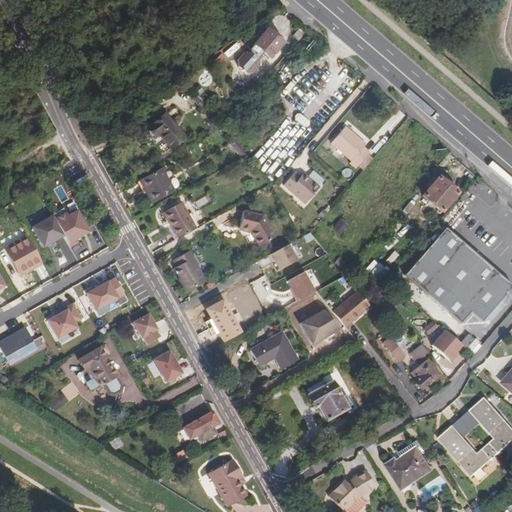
[(256,43),(264,51),(270,57),(282,43),(268,30),(256,43)]
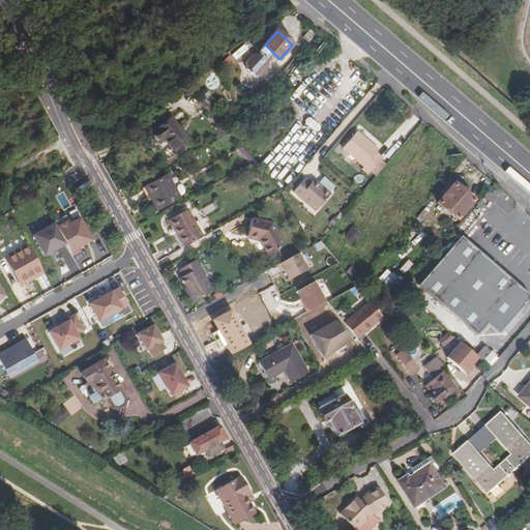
[(273,53),(265,45),(260,51),(260,55),(254,56),(247,62),(247,68),(256,76),(263,76),(270,67),(268,59),(273,53)]
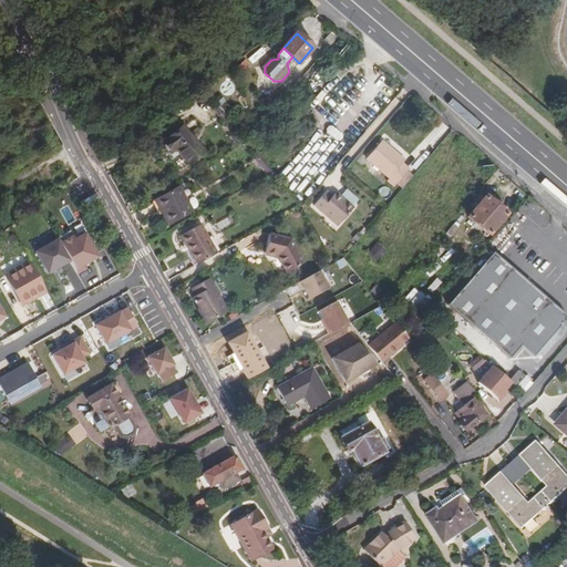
[(249,111),(259,121),(275,104),(264,94),(249,111)]
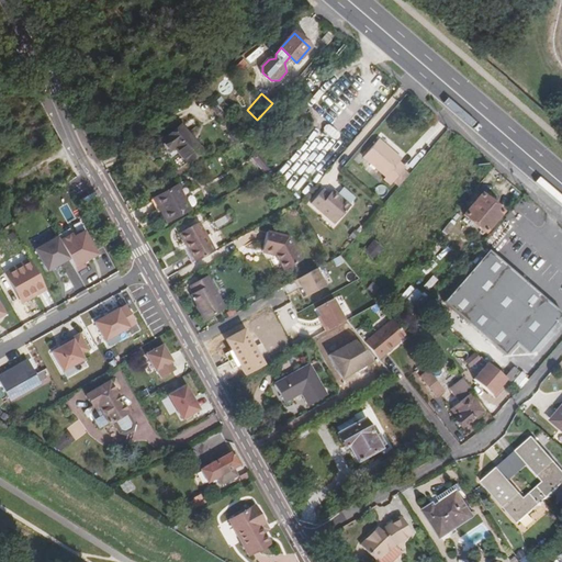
[(305,98),(296,101),(301,117),(305,115),(305,117),(310,115),(310,113),(310,111),(308,112),(305,98)]
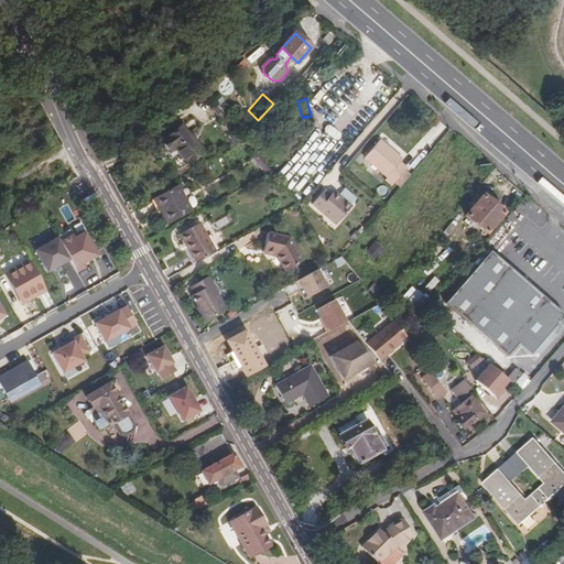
[(292,120),(302,118),(297,101),(289,104),(292,120)]
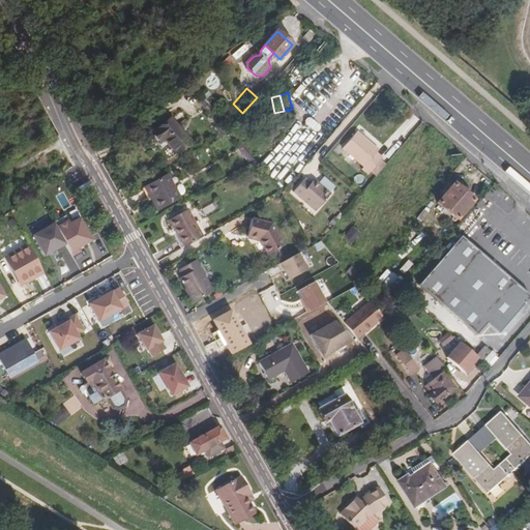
[(171,118),(152,134),(160,143),(165,140),(177,154),(190,143),(171,118)]
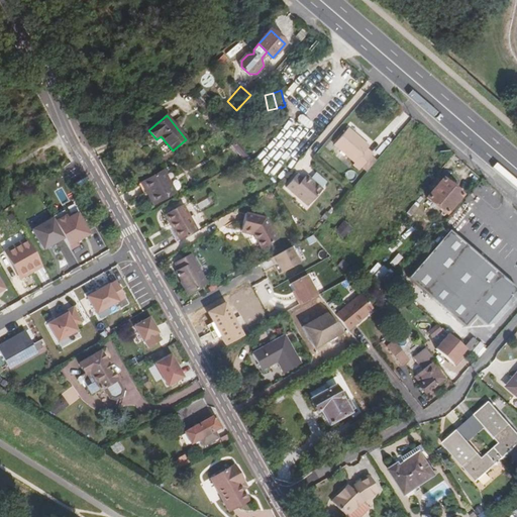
[(346,130),(334,145),(355,163),(353,166),(359,171),(373,156),(366,150),(368,148),(346,130)]
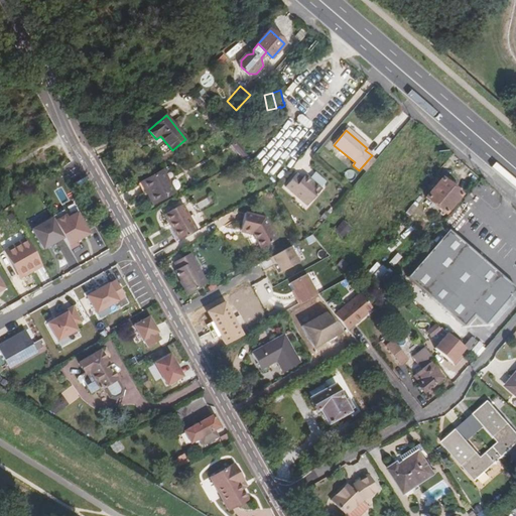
[(244,160),(249,158),(236,142),(231,145),(243,161),(244,160)]
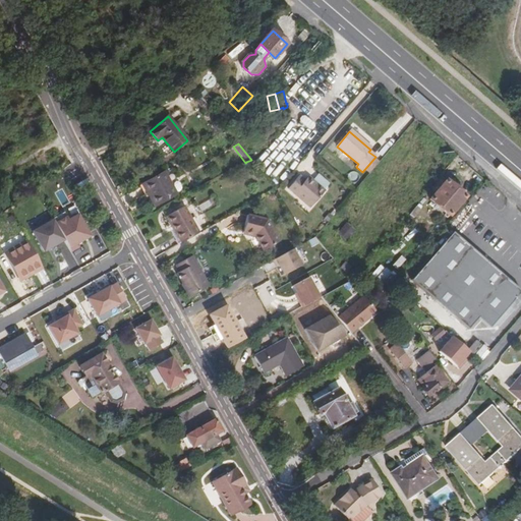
[(251,160),(246,162),(252,169),(256,166),(251,160)]
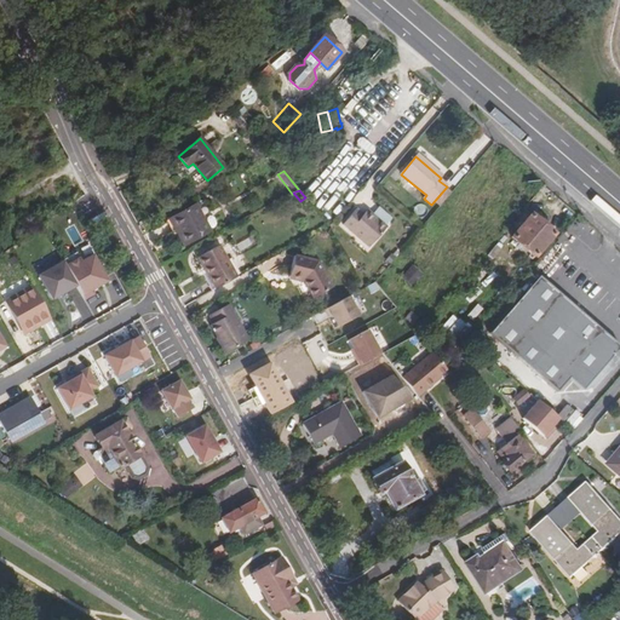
[(178,230),(185,245),(208,231),(194,206),(167,219),(174,233),(178,230)]
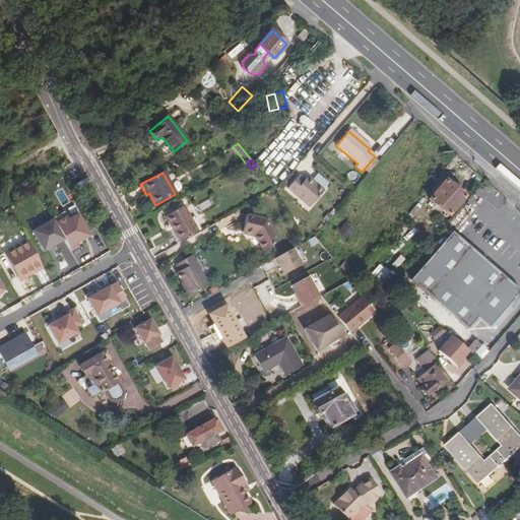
[(308,184),(304,180),(299,176),(286,188),(309,208),(323,191),(312,181),(308,184)]
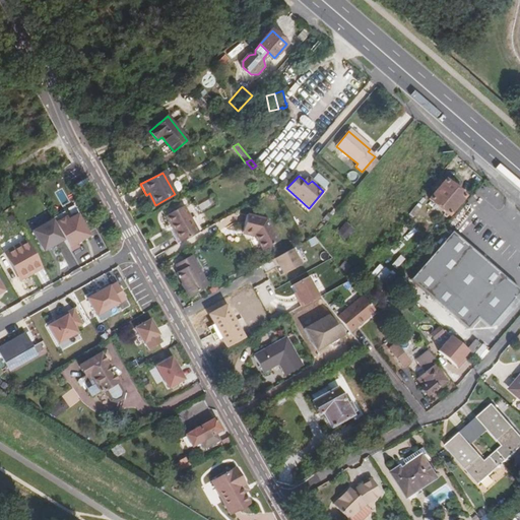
[(446,180),(445,182),(435,193),(430,199),(448,215),(464,196),(446,180)]
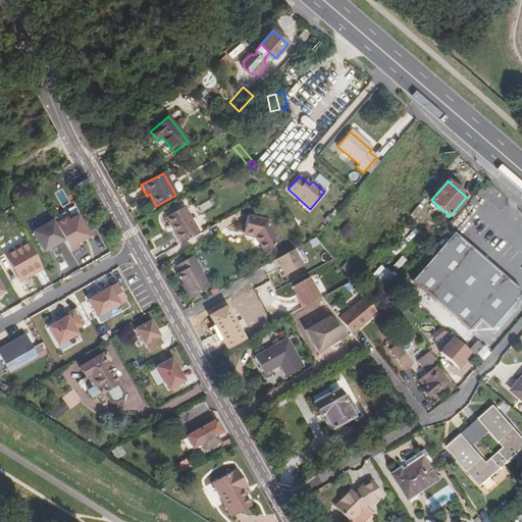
[(150,194),(147,196),(154,207),(156,206),(150,194)]
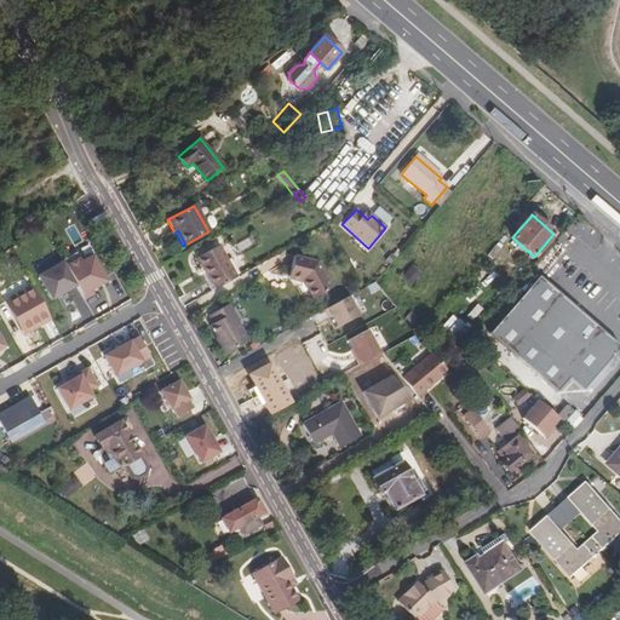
[(239,252),(254,245),(251,237),(235,245),(239,252)]
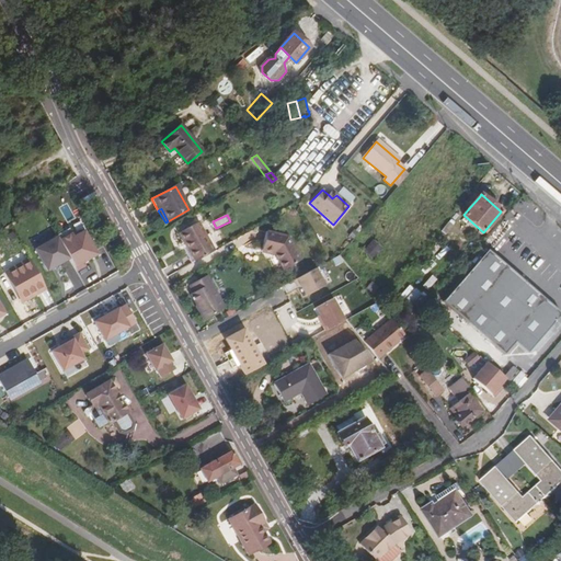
[(197,224),(180,233),(187,248),(185,249),(193,263),(213,251),(197,224)]
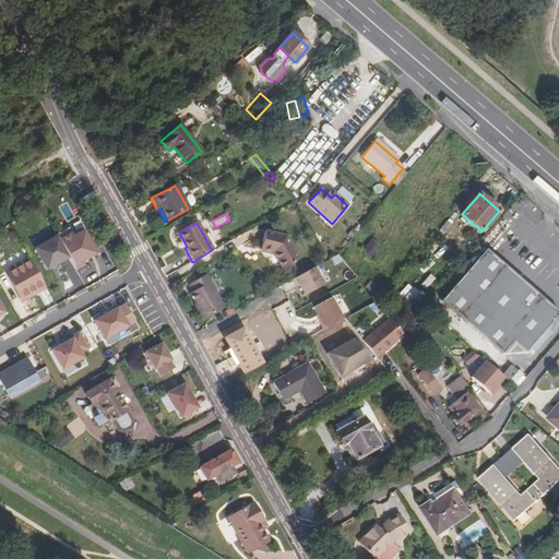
[(264,232),(260,250),(273,253),(283,269),(299,260),(285,237),(264,232)]
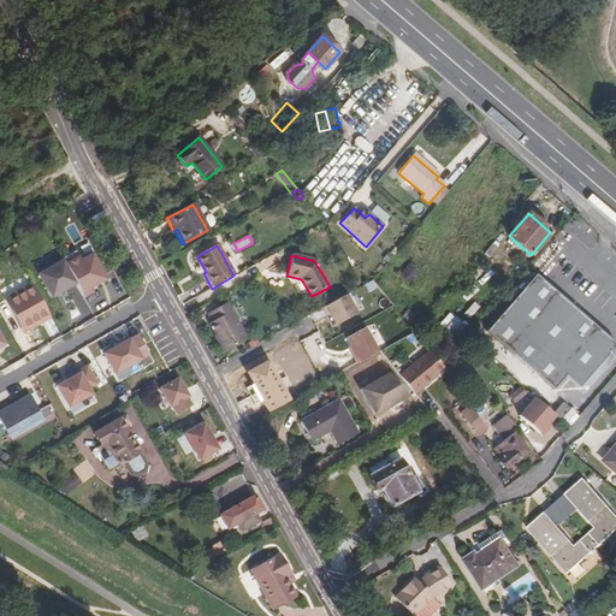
[(206,272),(197,256),(195,258),(203,273),(206,272)]
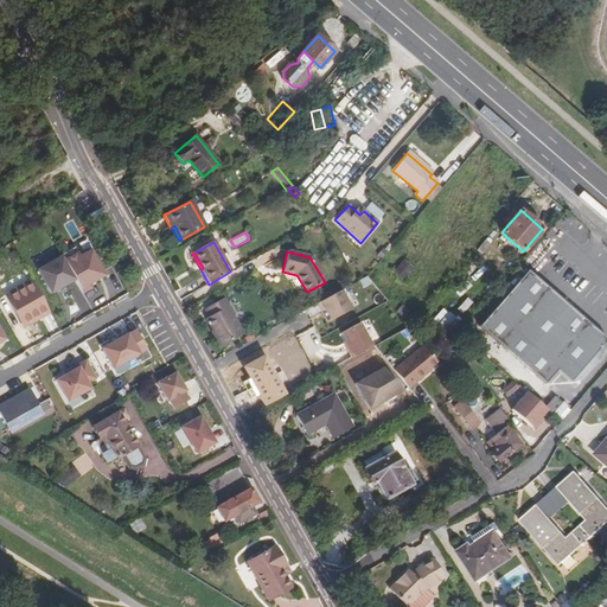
[(50,294),(75,280),(61,256),(37,269),(50,294)]
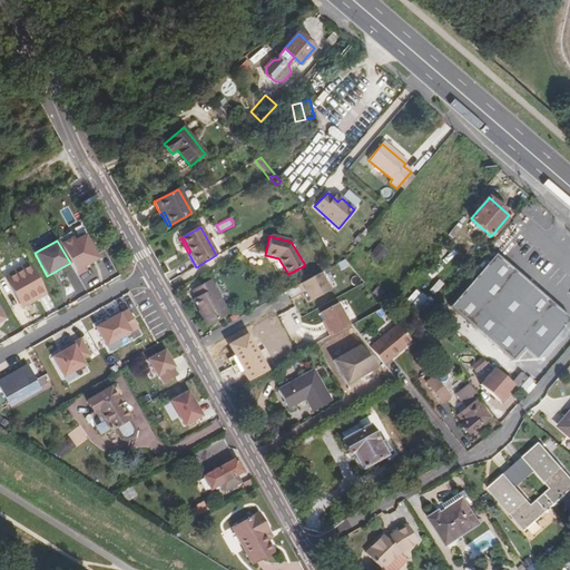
[(379,264),(390,253),(380,243),(369,255),(379,264)]
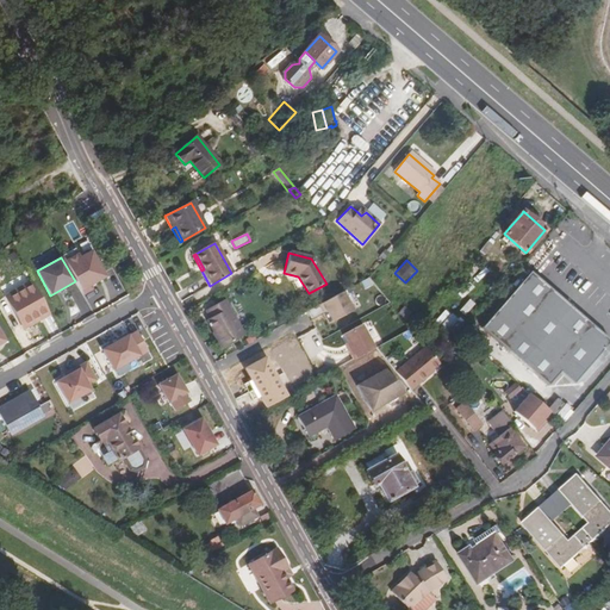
[(609,340),(529,272),(480,328),(548,385),(560,372),(573,383),(609,341),(609,340)]
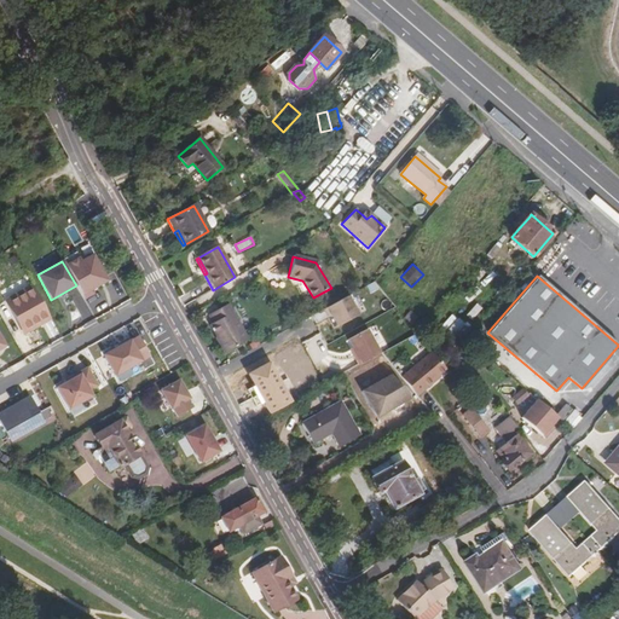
[(21,336),(51,320),(30,284),(1,301),(21,336)]
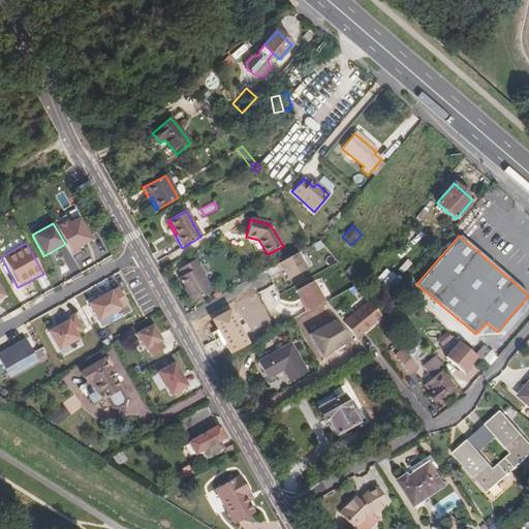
[(277,263),(286,279),(307,268),(298,252),(277,263)]
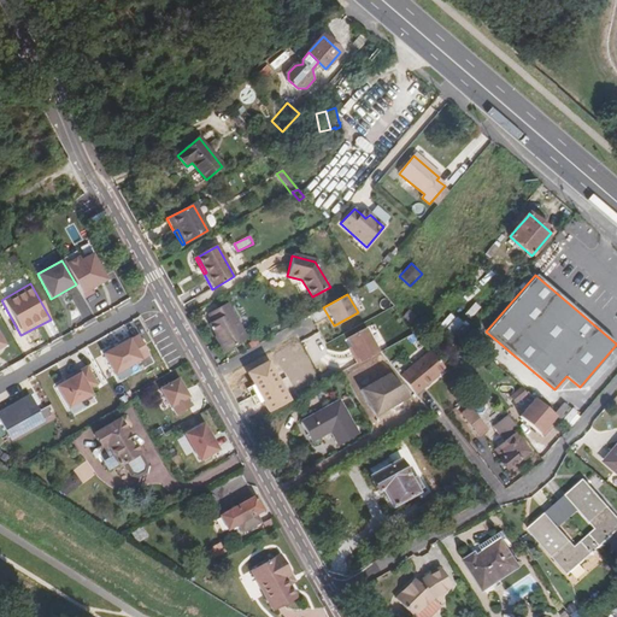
[(225,303),(206,313),(211,322),(207,324),(217,341),(216,341),(222,352),(245,339),(225,303)]
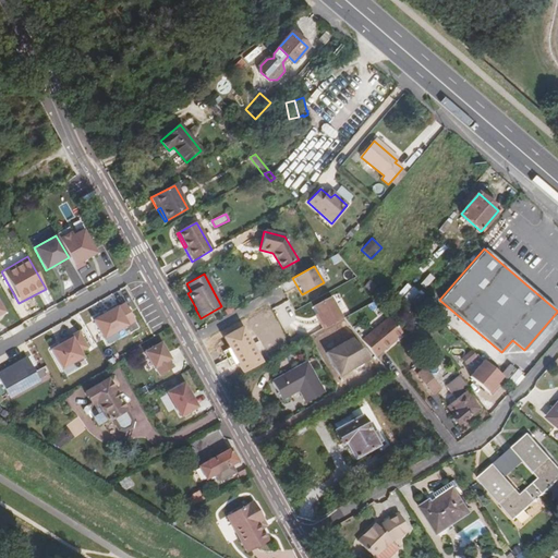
[(426,288),(434,278),(429,274),(421,283),(426,288)]
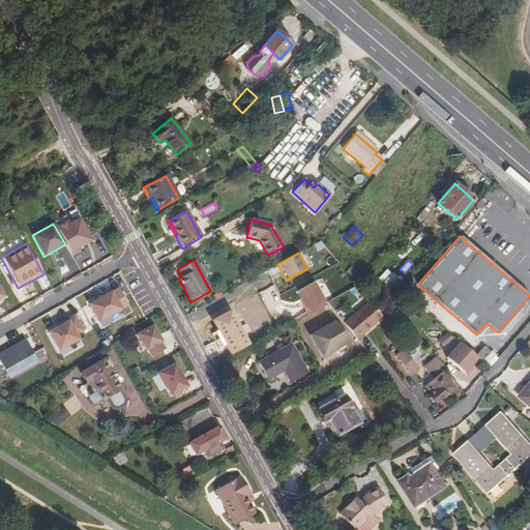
[(385,268),(379,281),(395,290),(403,277),(385,268)]
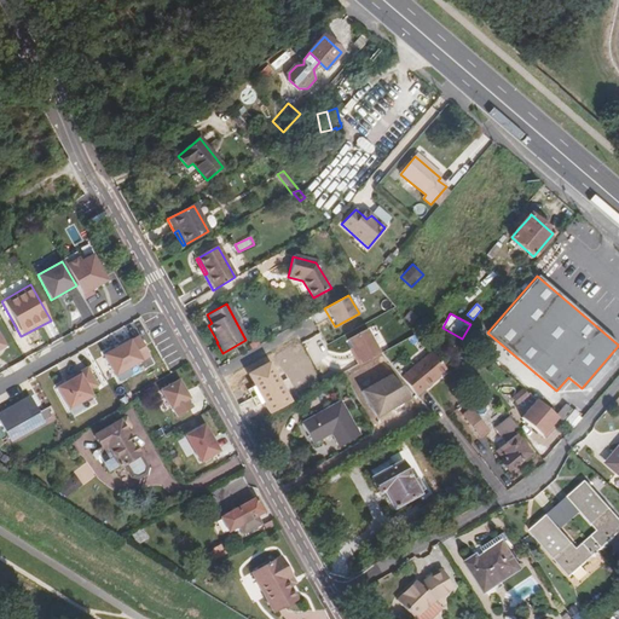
[(358,365),(380,354),(366,330),(347,340),(352,348),(356,356),(353,357),(358,365)]
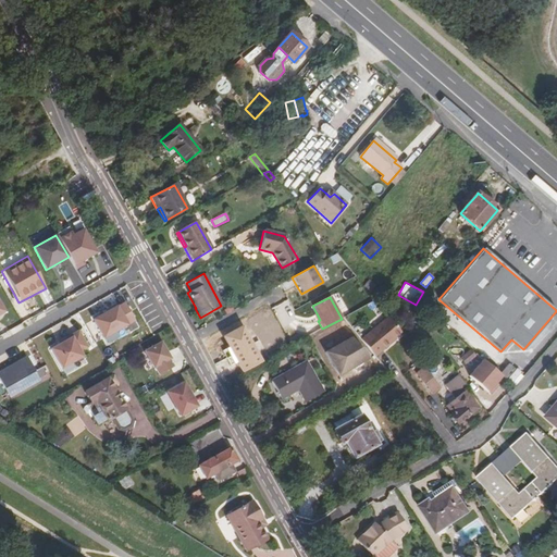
[(93,320),(103,338),(127,326),(116,307),(93,320)]
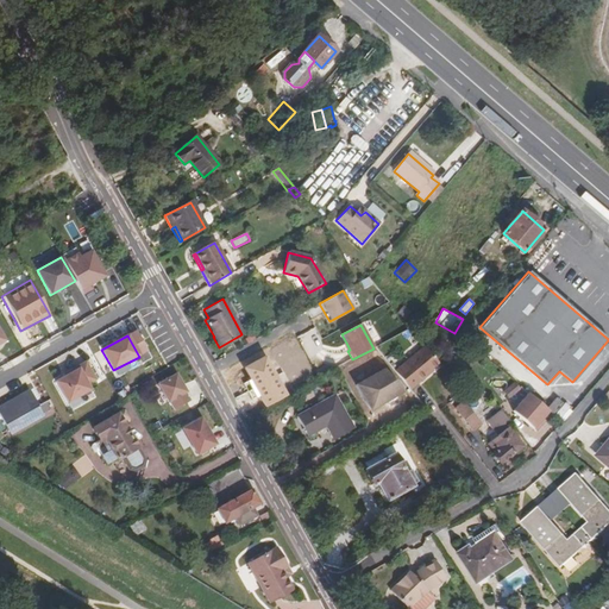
[(394,371),(409,389),(427,375),(426,372),(432,369),(439,363),(425,346),(394,371)]
